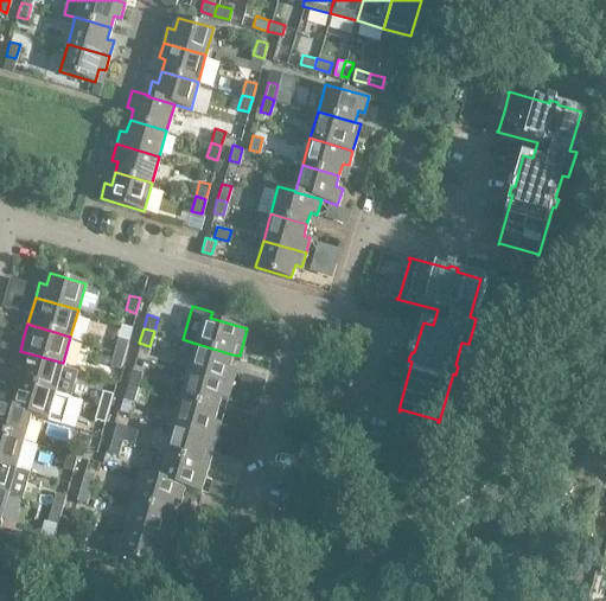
[(119,334),(114,349),(123,352),(128,337),(119,334)]
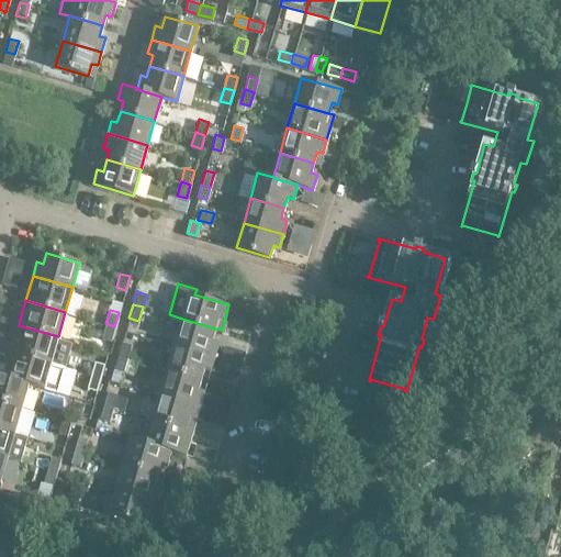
[(215,329),(182,319),(176,343),(214,355),(219,341),(213,338),(215,329)]
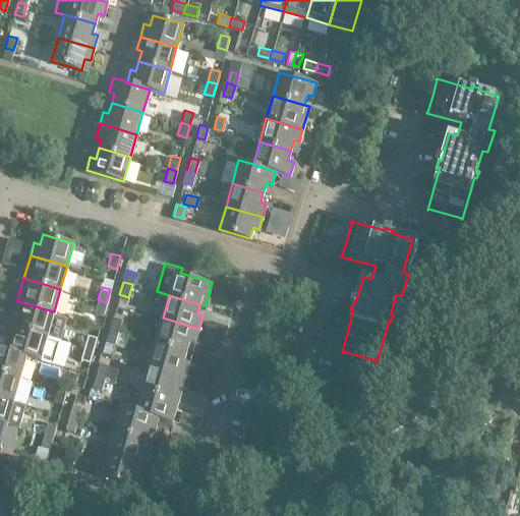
[(106,302),(98,299),(95,311),(103,314),(106,302)]
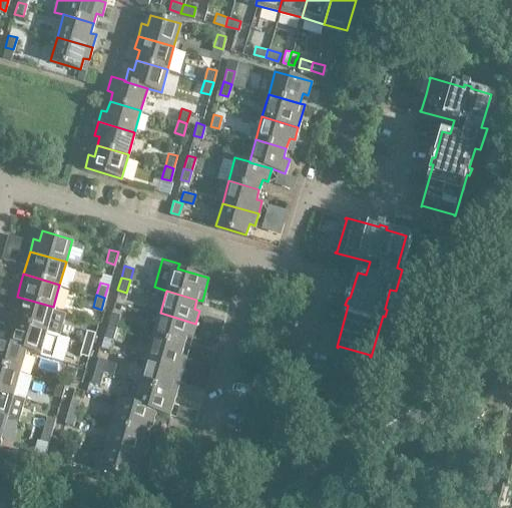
[(64,311),(53,307),(17,297),(13,310),(10,319),(54,332),(58,333),(64,311)]
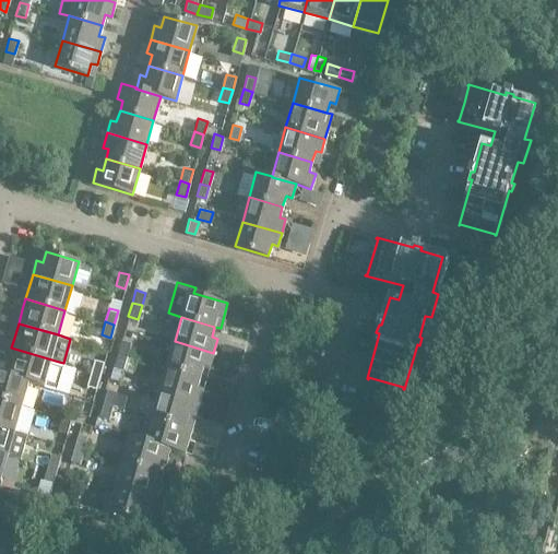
[(121,339),(118,352),(128,354),(131,342),(121,339)]
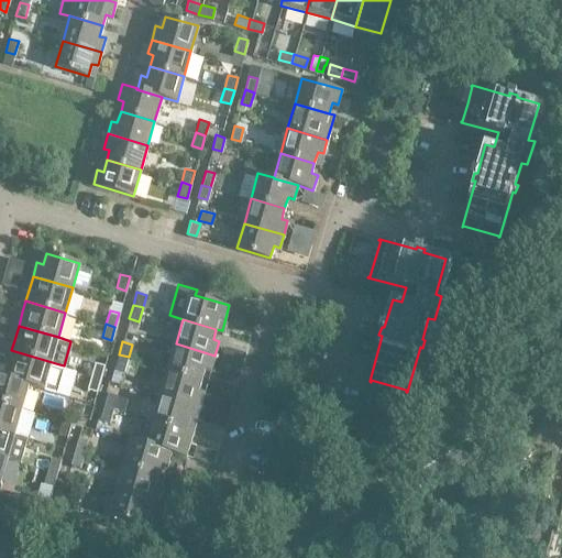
[(215,356),(176,343),(168,369),(201,379),(205,368),(211,369),(215,356)]
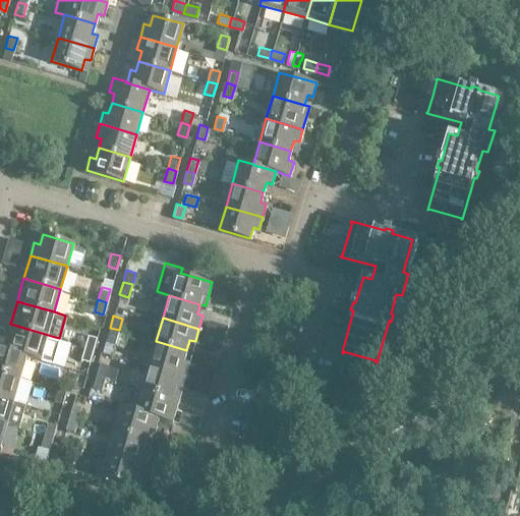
[(10,324),(8,324),(6,325),(5,328),(5,331),(6,333),(8,334),(4,346),(4,347),(26,353),(26,354),(49,360),(55,337),(10,324)]
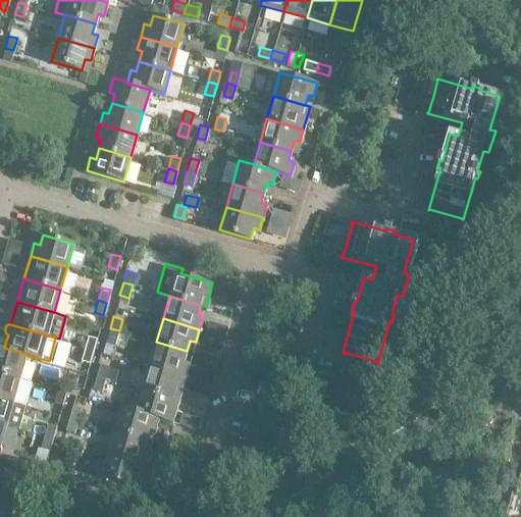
[(119,330),(110,328),(106,341),(115,344),(119,330)]
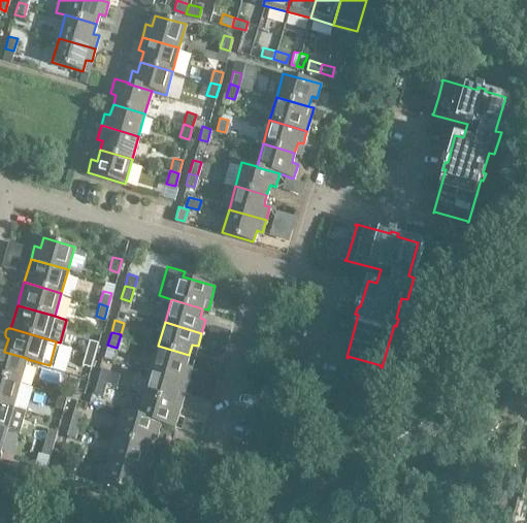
[(90,337),(86,350),(94,353),(98,340),(90,337)]
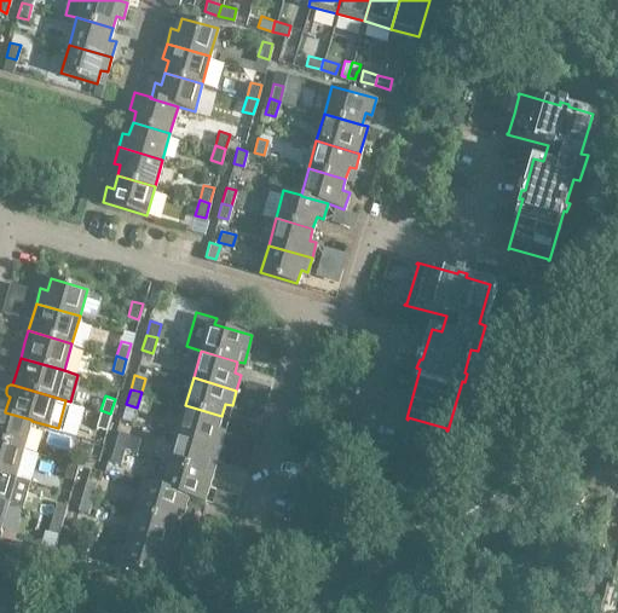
[(221,416),(185,405),(178,433),(220,445),(225,429),(219,428),(221,416)]
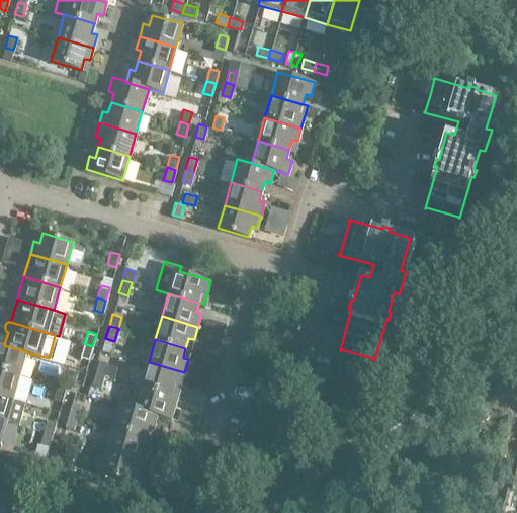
[(0,367),(20,374),(26,352),(26,351),(4,345),(4,344),(0,342),(0,367)]
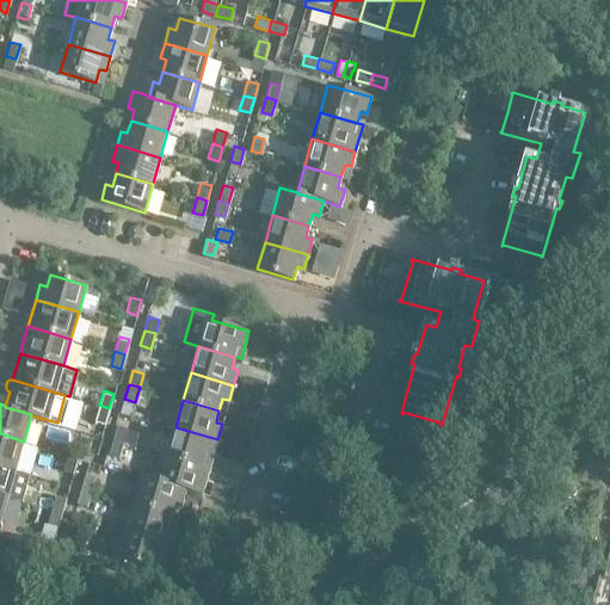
[(109,408),(99,405),(96,419),(105,423),(109,408)]
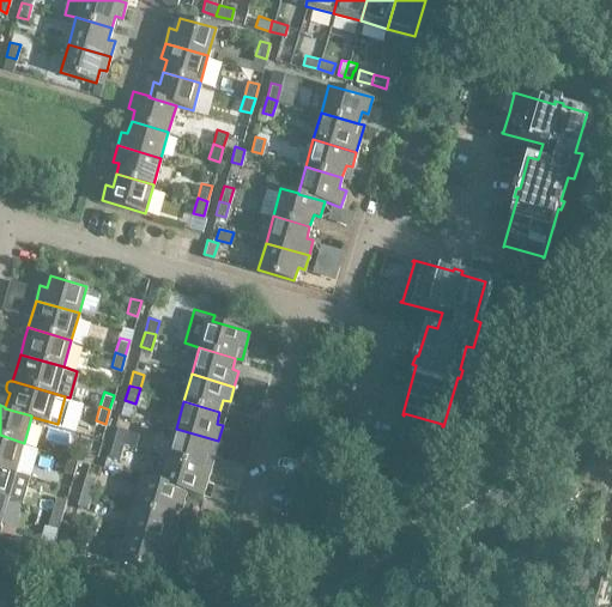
[(117,425),(114,439),(123,442),(128,428),(117,425)]
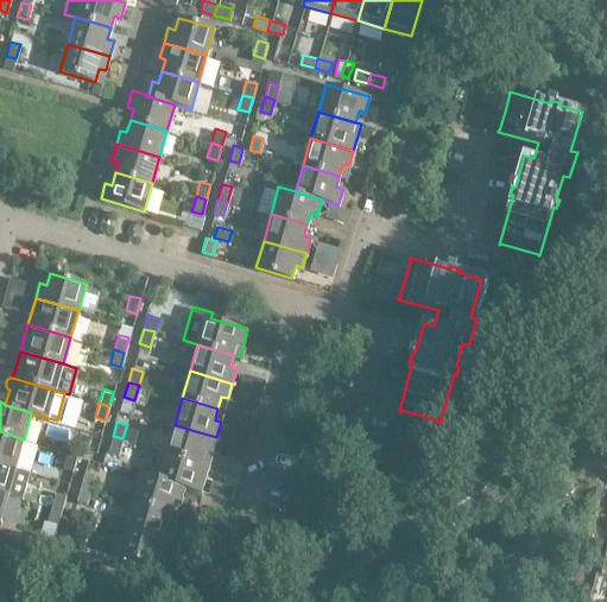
[(216,437),(175,425),(166,451),(209,464),(213,452),(216,437)]
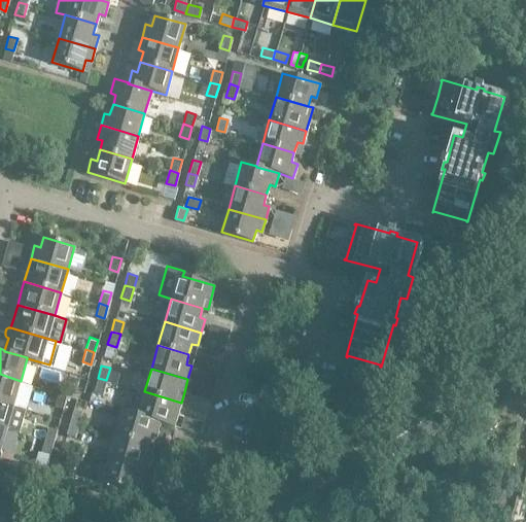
[(21,381),(0,374),(0,398),(13,404),(21,381)]
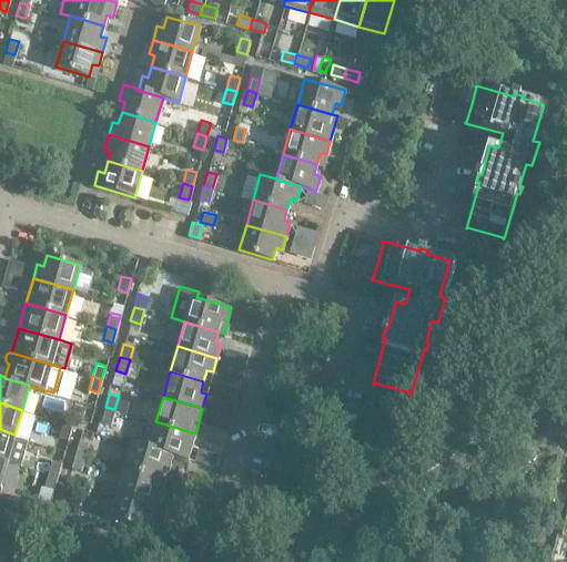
[(114,409),(105,407),(101,420),(111,422),(114,409)]
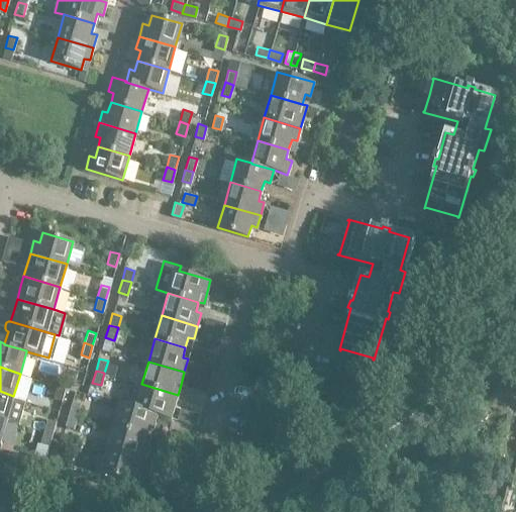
[(61,372),(58,384),(65,387),(69,374),(61,372)]
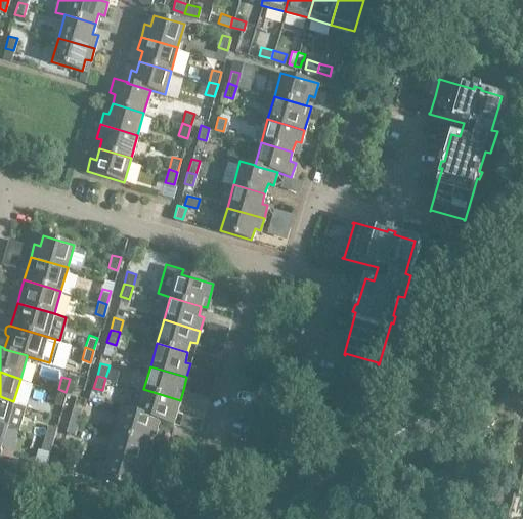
[(66,392),(58,389),(54,401),(62,403),(66,392)]
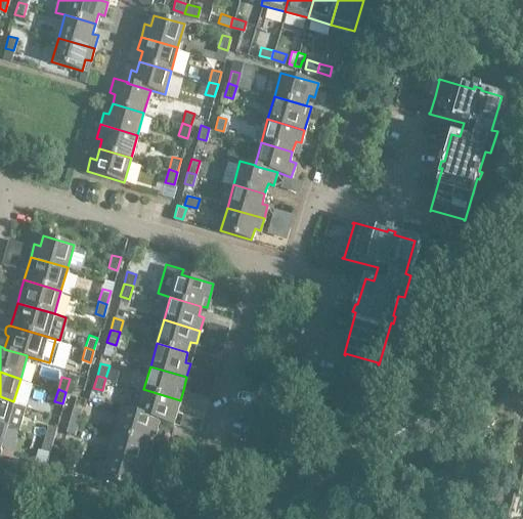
[(143,389),(137,412),(160,419),(173,423),(180,400),(143,389)]
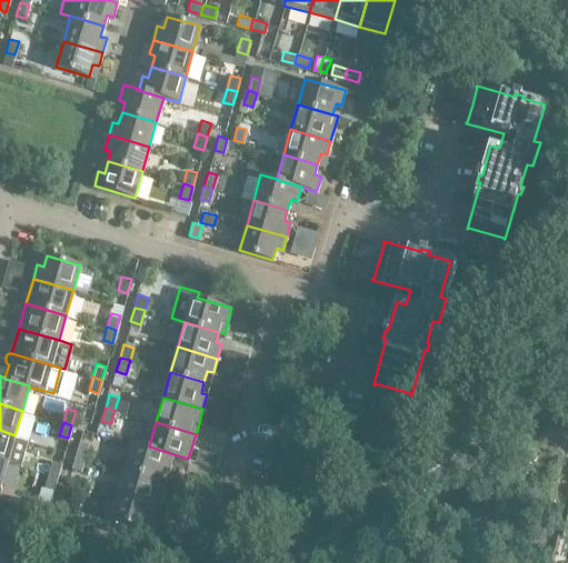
[(28,439),(15,435),(0,430),(0,458),(8,460),(20,464),(28,439)]
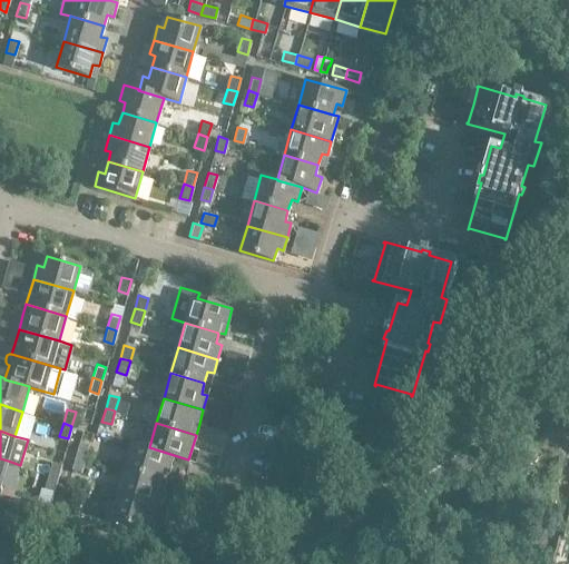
[(79,441),(76,453),(85,456),(89,443),(79,441)]
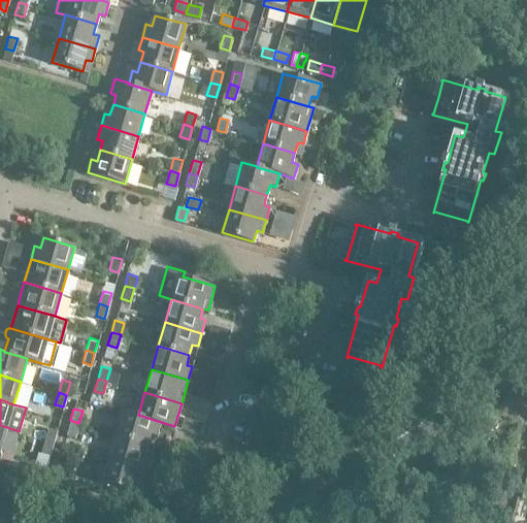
[(124,411),(117,433),(149,443),(151,433),(157,435),(161,422),(138,415),(124,411)]
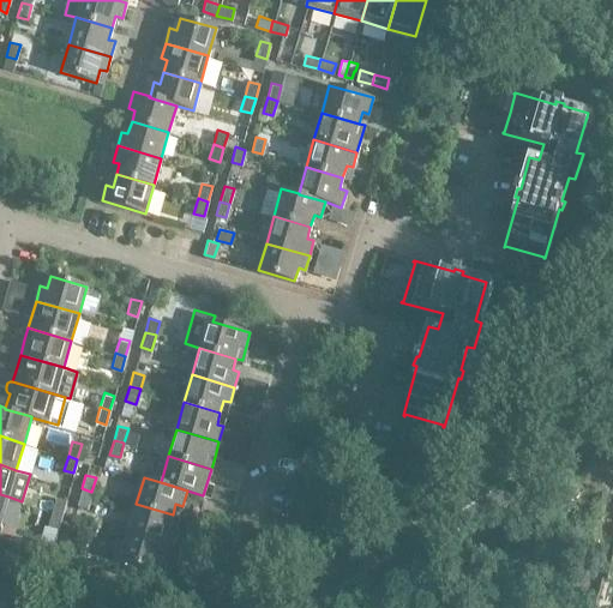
[(91,492),(82,488),(77,504),(88,506),(91,492)]
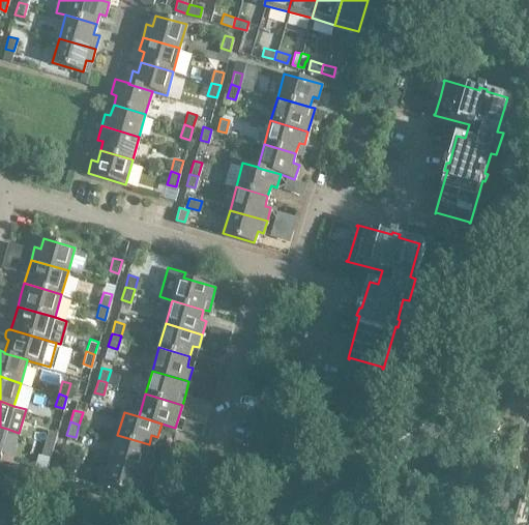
[(49,428),(45,440),(53,442),(57,430),(49,428)]
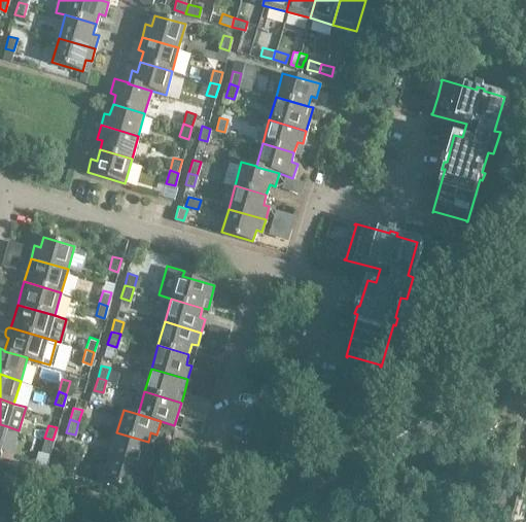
[(148,442),(116,432),(110,456),(147,467),(150,454),(145,452),(148,442)]
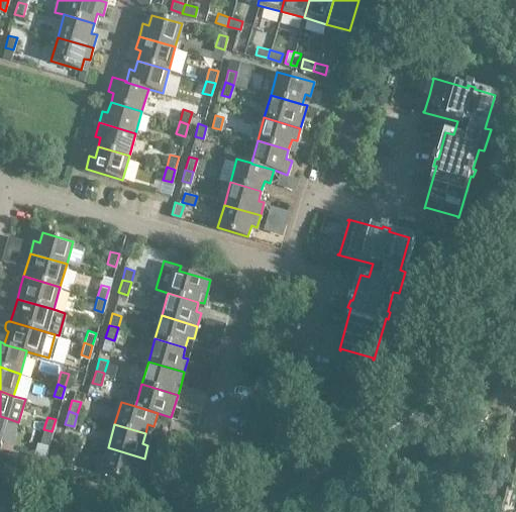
[(52,431),(43,429),(40,441),(48,443),(52,431)]
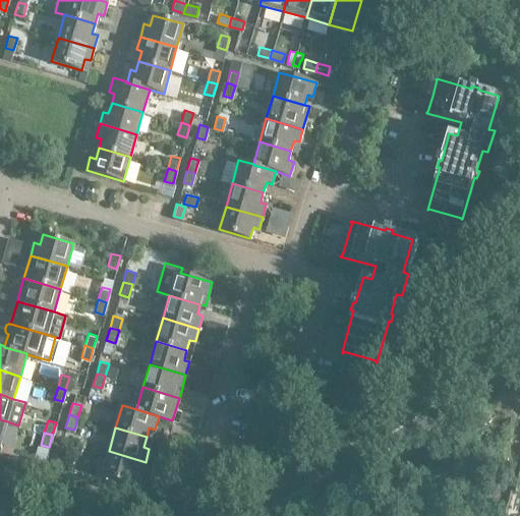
[(59,449),(56,461),(64,464),(68,452),(59,449)]
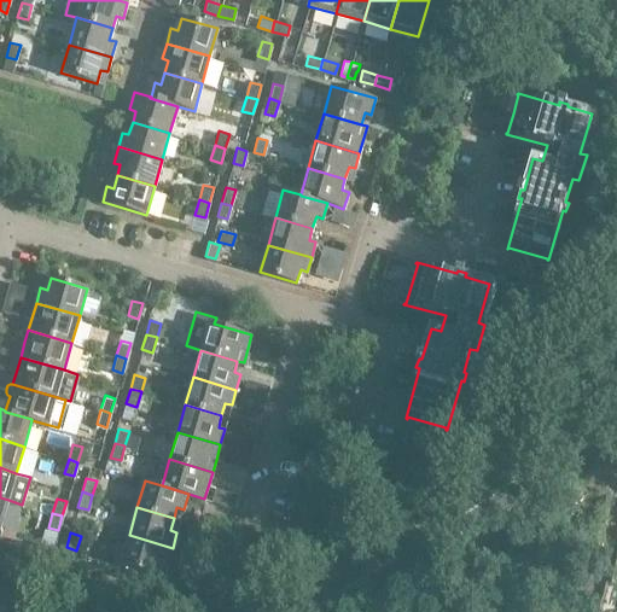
[(173,548),(129,535),(121,563),(157,573),(162,561),(168,563),(173,548)]
